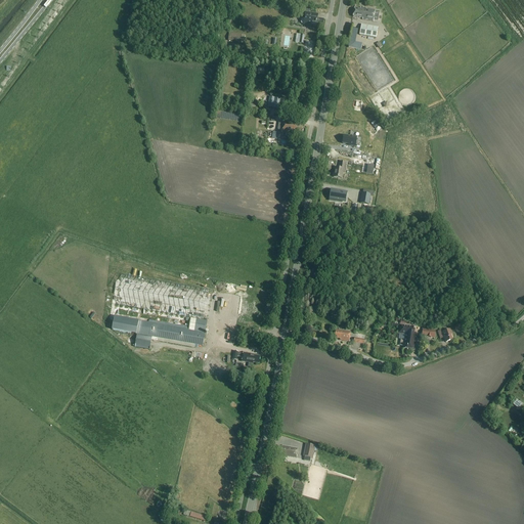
[(362,20),(374,22),(376,10),(360,8),(360,9),(354,8),(353,16),(362,18),(362,20)]
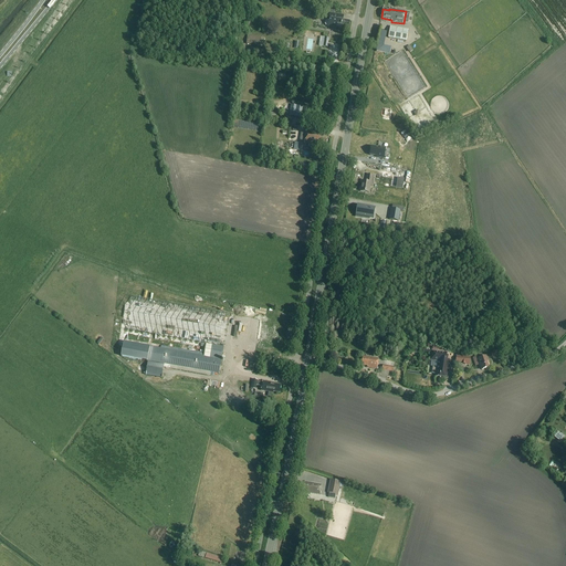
[(328,27),(348,30),(349,22),(343,21),(344,17),(333,14),(333,11),(327,10),(327,14),(329,14),(328,20),(326,20),(325,21),(325,24),(326,25),(328,27)]
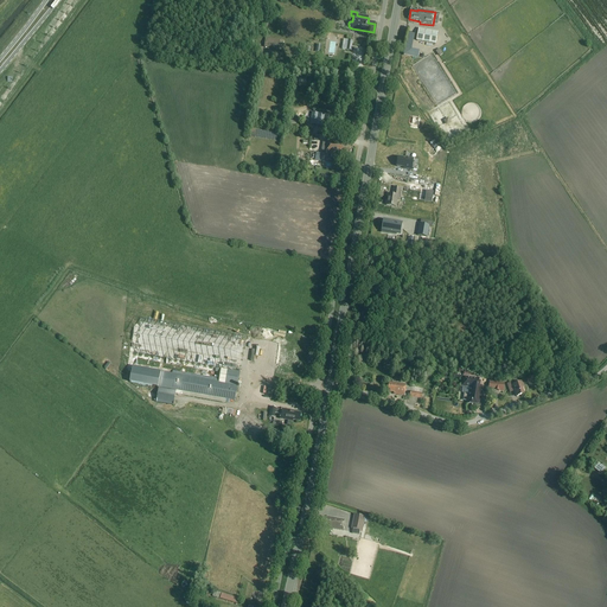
[(452,34),(457,33),(451,19),(446,21),(452,34)]
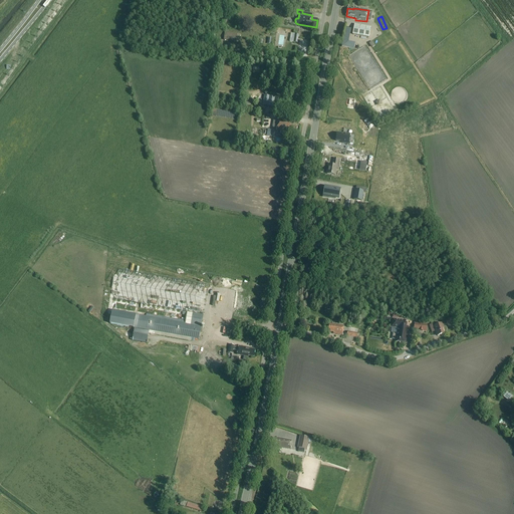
[(352,34),(368,37),(370,27),(354,24),(352,34)]
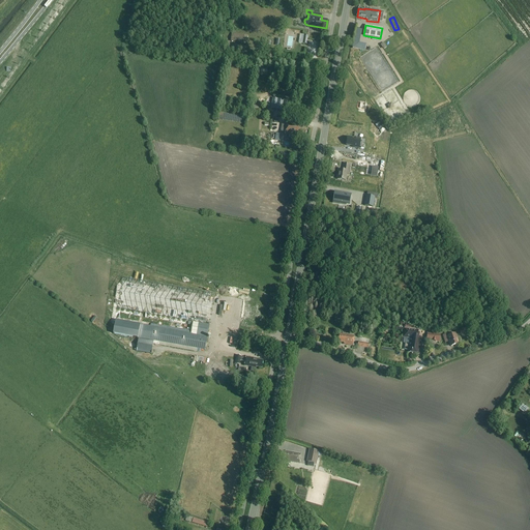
[(285,135),(305,139),(306,131),(305,131),(305,129),(301,129),(301,125),(287,122),(285,135)]
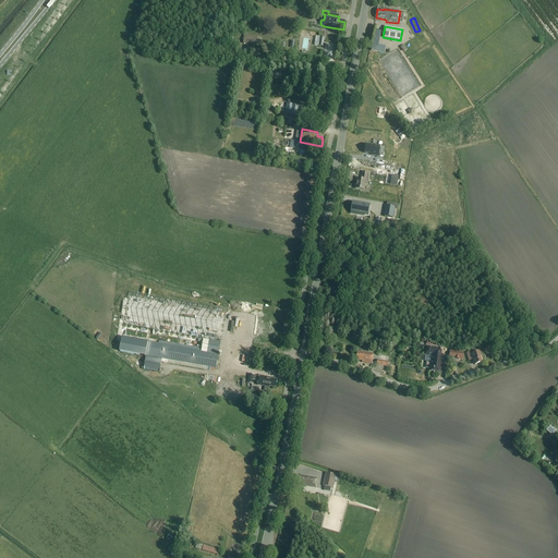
[(365,145),(364,154),(374,155),(374,156),(378,157),(379,147),(365,145)]
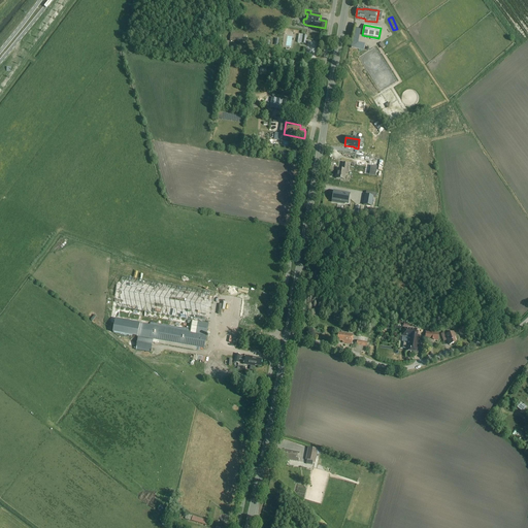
[(405,163),(406,155),(381,152),(380,159),(375,158),(374,167),(403,170),(404,163),(405,163)]
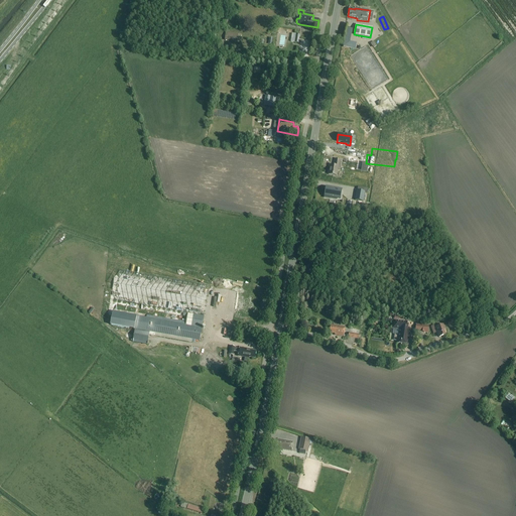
[(329,175),(337,176),(338,169),(340,169),(341,160),(336,159),(334,166),(330,165),(329,175)]
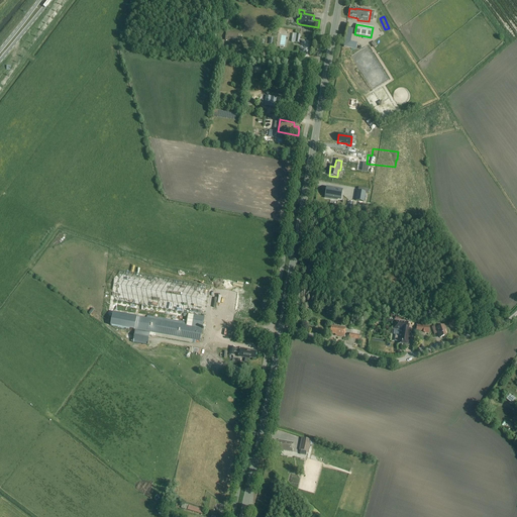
[(391,187),(393,177),(376,174),(374,184),(391,187)]
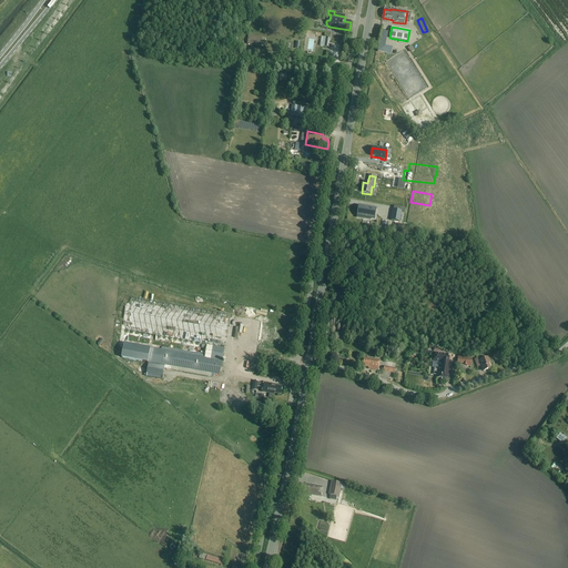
[(435,206),(445,205),(443,192),(433,193),(435,206)]
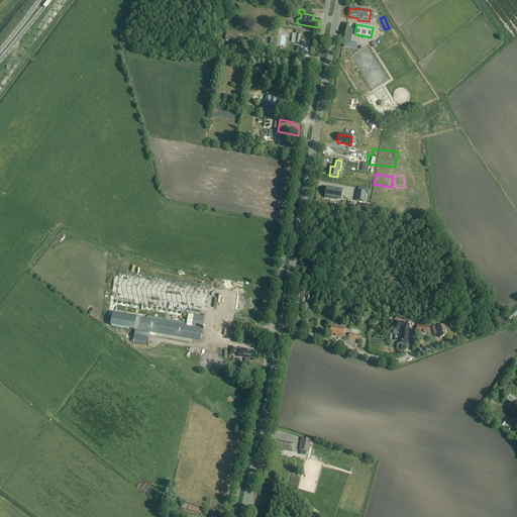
[(326,188),(325,196),(330,197),(330,199),(336,200),(337,198),(340,199),(342,190),(326,188)]
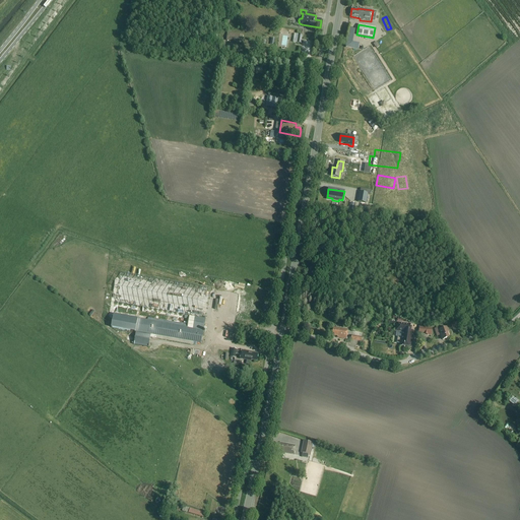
[(360,192),(359,202),(366,203),(368,194),(360,192)]
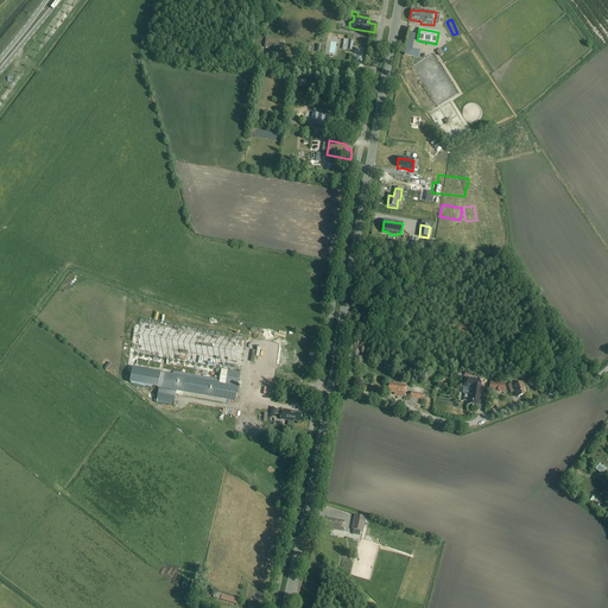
[(240,373),(247,337),(141,320),(135,354),(221,369),(240,373)]
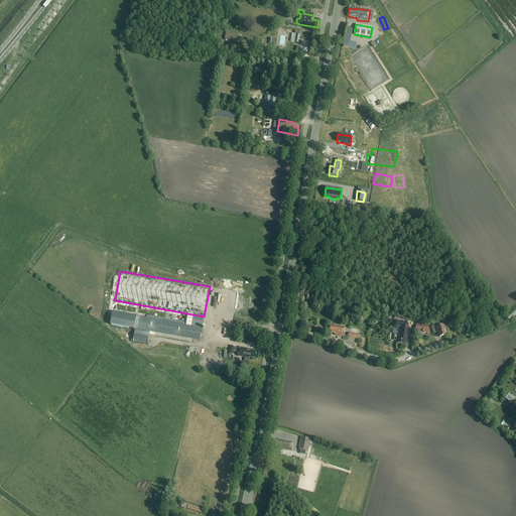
[(111,320),(110,326),(135,330),(132,342),(147,345),(148,339),(149,335),(191,343),(191,340),(196,340),(200,341),(203,328),(190,326),(185,325),(186,323),(147,315),(146,317),(138,316),(113,311),(111,320)]
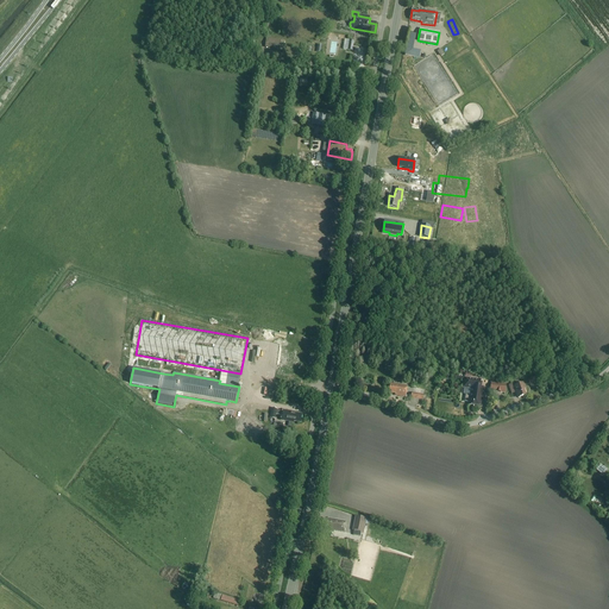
[(220,381),(219,383),(225,384),(239,387),(240,374),(221,370),(220,381)]
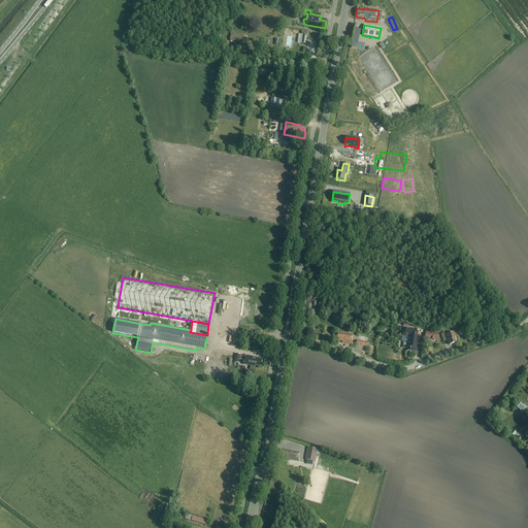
[(407,349),(407,352),(410,352),(410,353),(414,354),(414,353),(418,353),(420,337),(416,336),(417,330),(403,329),(402,336),(409,336),(408,343),(405,343),(404,343),(404,348),(404,349),(407,349)]
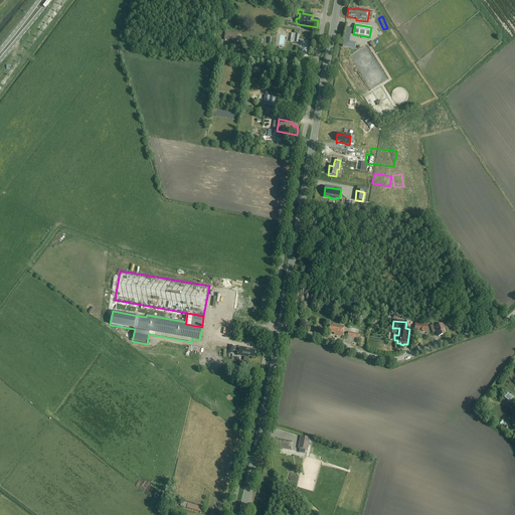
[(414,331),(426,332),(427,325),(415,324),(414,331)]
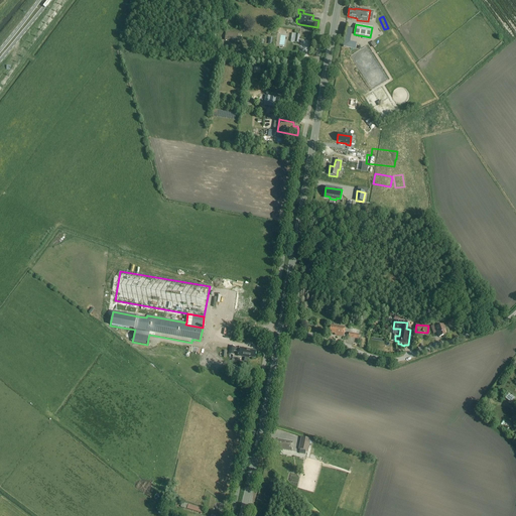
[(445,335),(443,330),(445,330),(443,326),(438,328),(437,325),(431,327),(433,334),(436,333),(438,338),(445,335)]
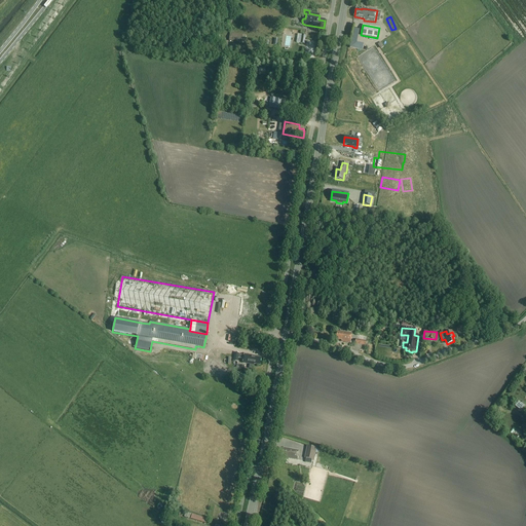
[(344,342),(350,343),(352,333),(343,332),(343,333),(337,332),(336,339),(344,341),(344,342)]
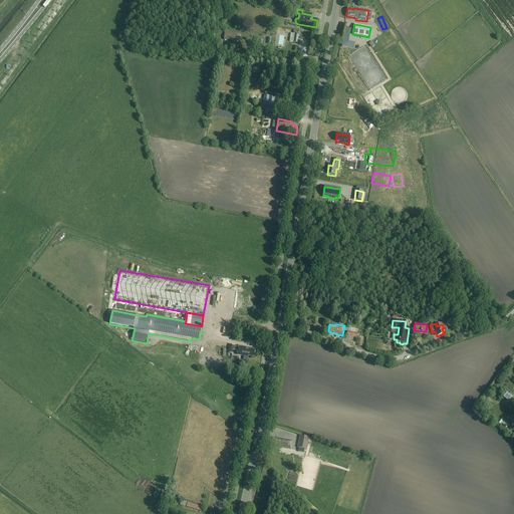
[(233,346),(234,345),(230,344),(228,353),(232,354),(233,350),(238,351),(237,355),(244,356),(243,360),(247,361),(248,356),(254,357),(255,350),(249,349),(249,348),(239,346),(239,347),(233,346)]
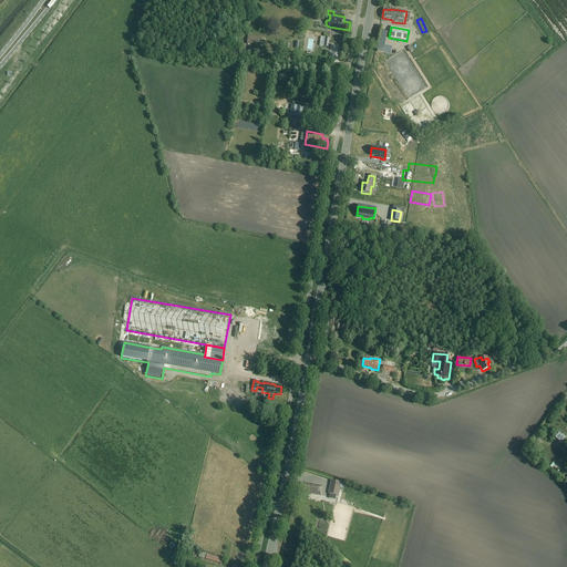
[(559,433),(555,437),(560,442),(565,437),(559,433)]
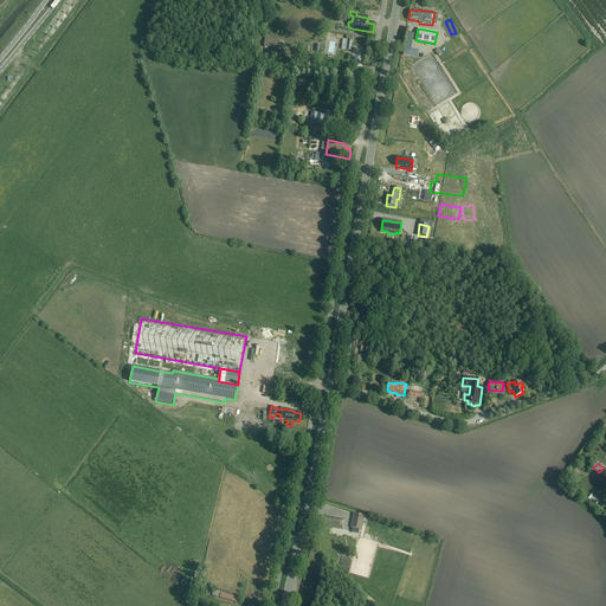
[(350,528),(362,530),(365,516),(354,514),(350,528)]
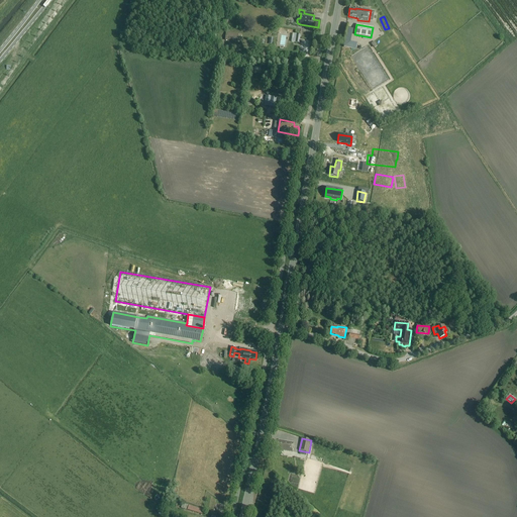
[(277,449),(292,452),(294,443),(279,440),(279,441),(276,441),(275,447),(277,448),(277,449)]
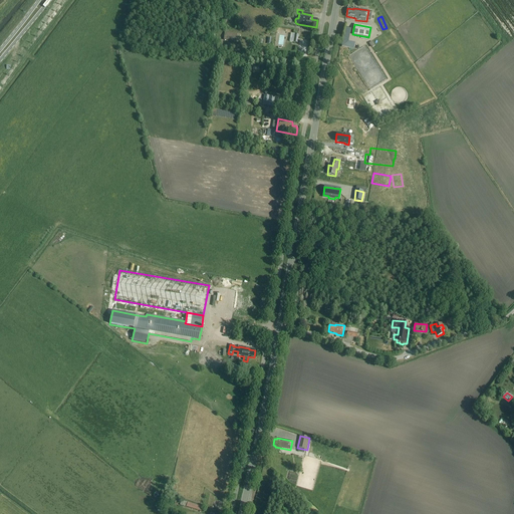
[(180,505),(201,512),(202,507),(182,501),(180,505)]
